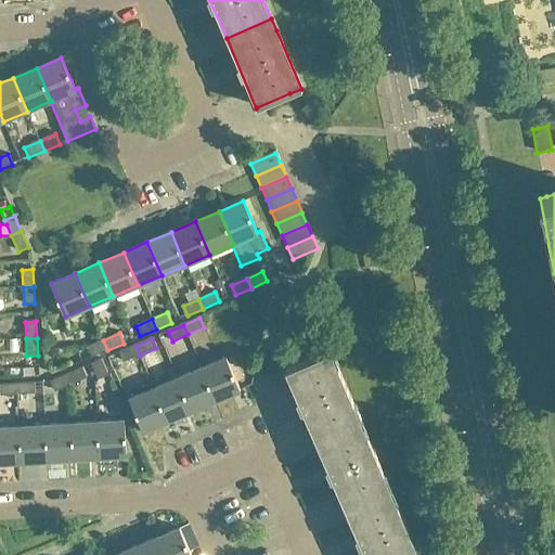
[(92,358),(107,350),(103,340),(88,347),(92,358)]
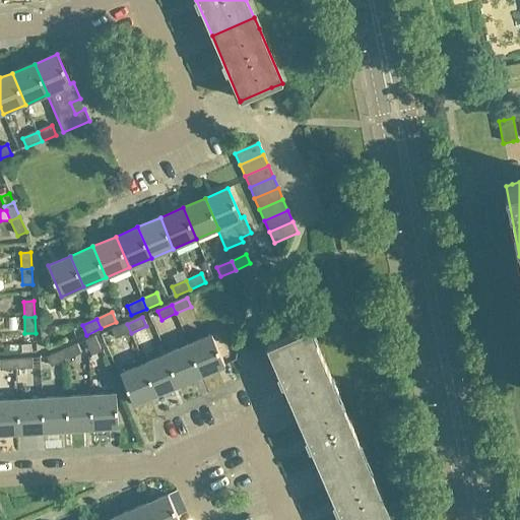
[(131,333),(127,324),(113,330),(117,339),(131,333)]
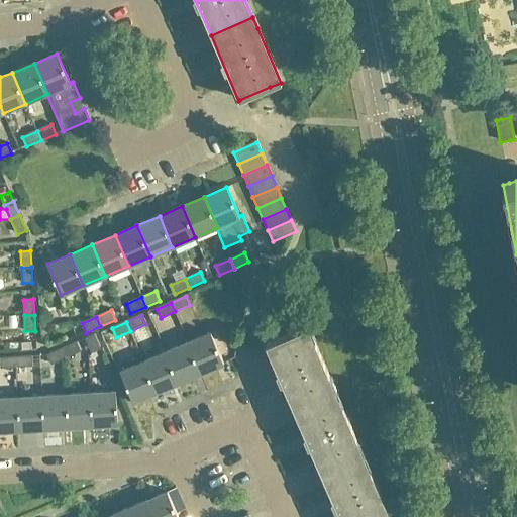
[(336,391),(322,358),(308,326),(266,344),(294,409),(336,391)]
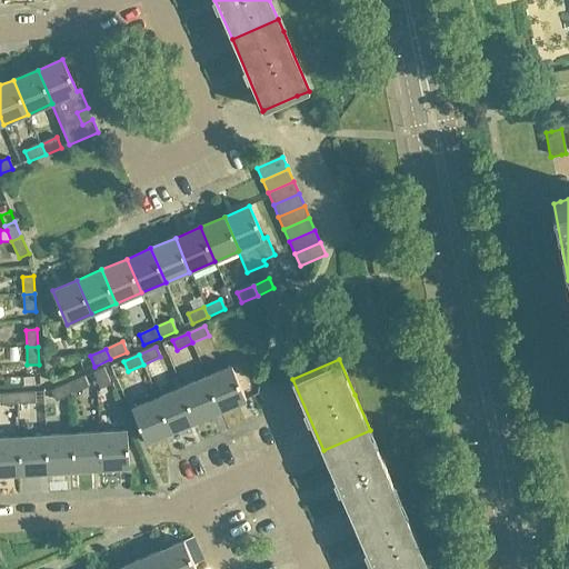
[(231,367),(207,378),(221,411),(246,400),(231,367)]
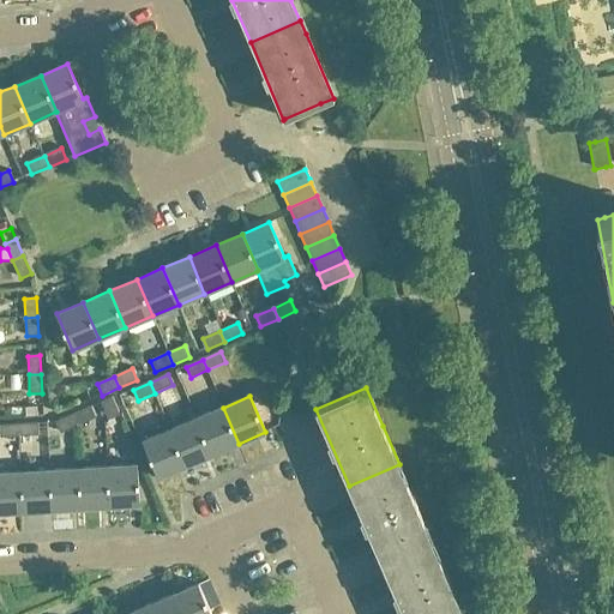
[(120,416),(113,398),(102,403),(109,421),(120,416)]
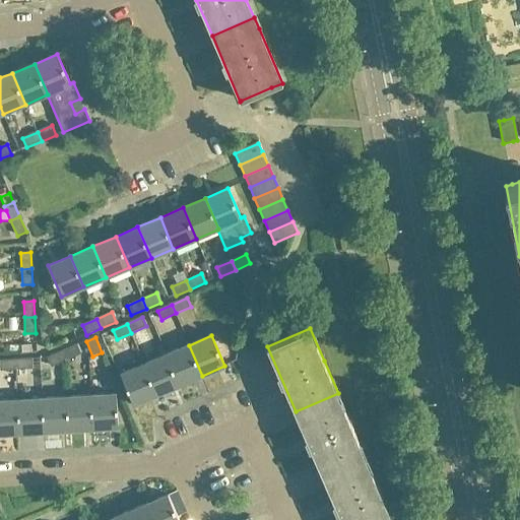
[(81,354),(77,345),(63,351),(67,361),(81,354)]
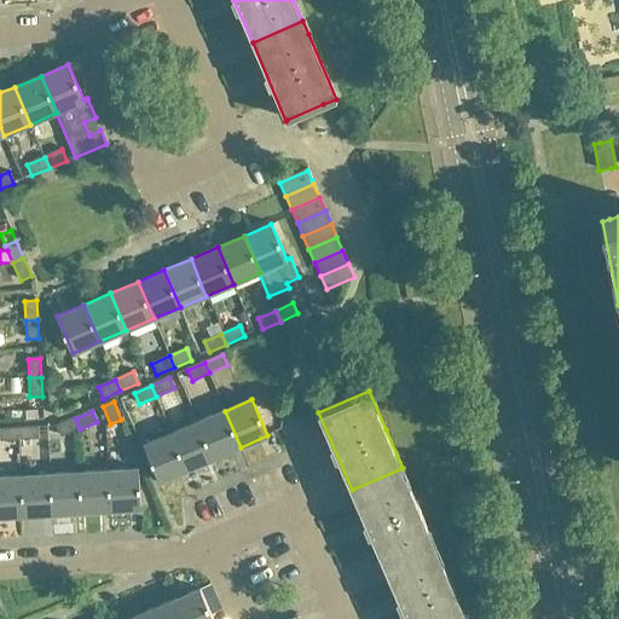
[(241,447),(225,411),(197,422),(213,458),(241,447)]
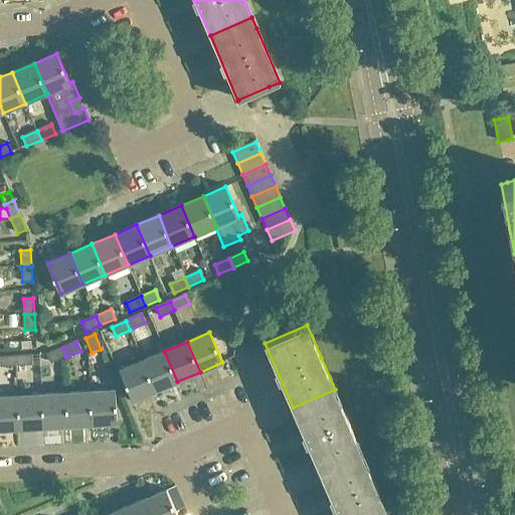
[(66,357),(62,348),(47,355),(51,363),(66,357)]
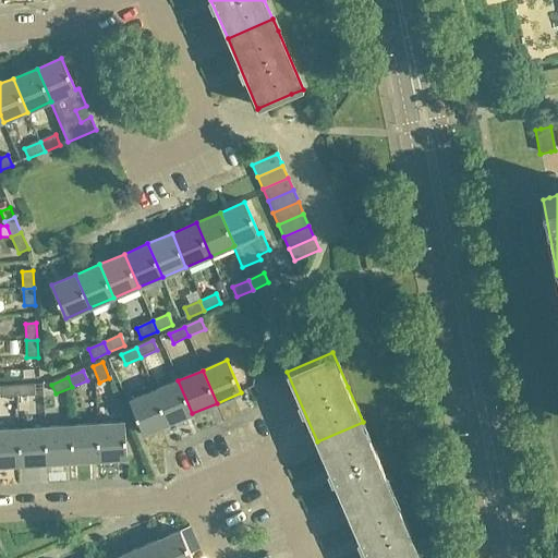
[(154,391),(168,424),(192,413),(178,380),(154,391)]
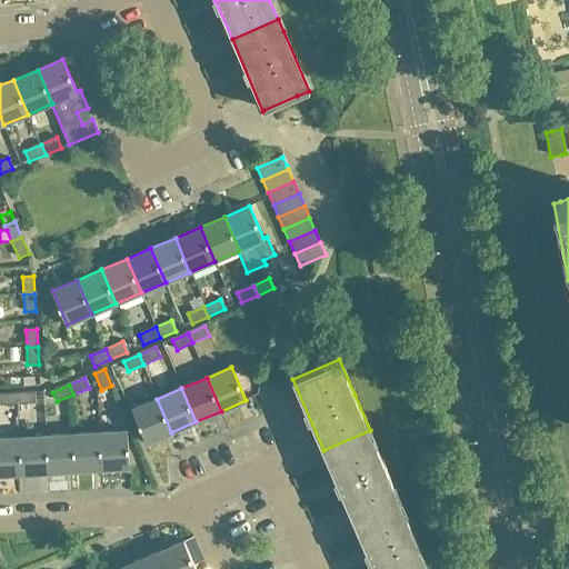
[(36,405),(36,393),(17,395),(18,406),(36,405)]
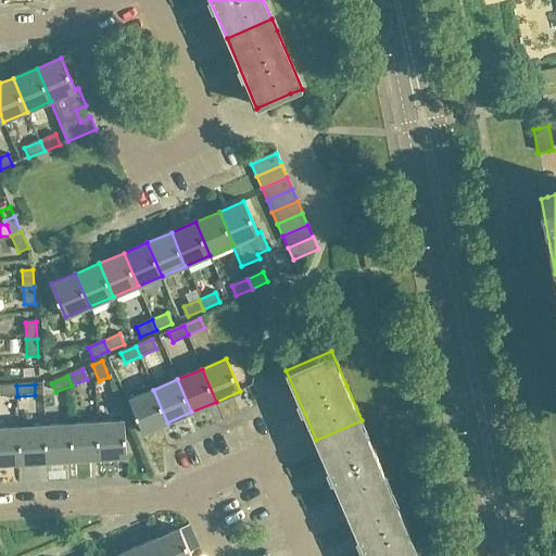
[(0,396),(17,396),(16,386),(0,386),(0,396)]
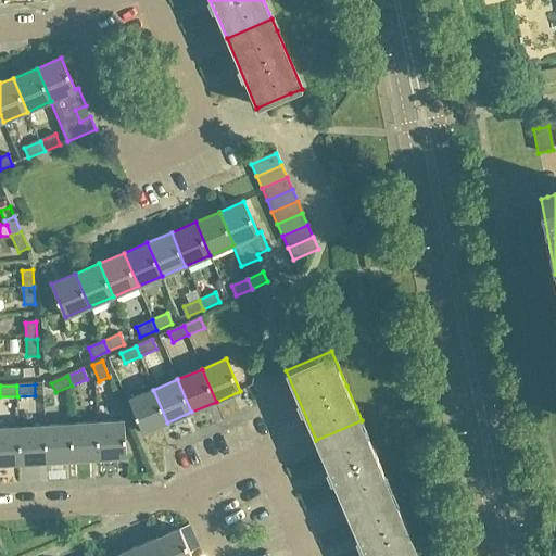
[(167,422),(153,390),(129,400),(143,433),(167,422)]
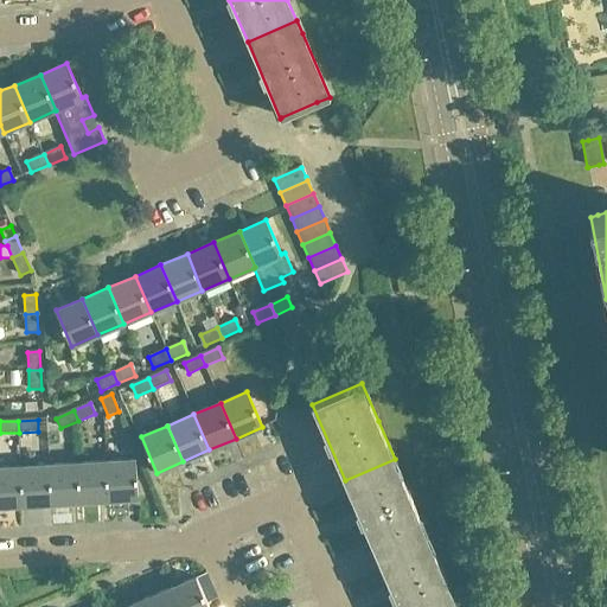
[(138,498),(135,459),(106,461),(108,500),(138,498)]
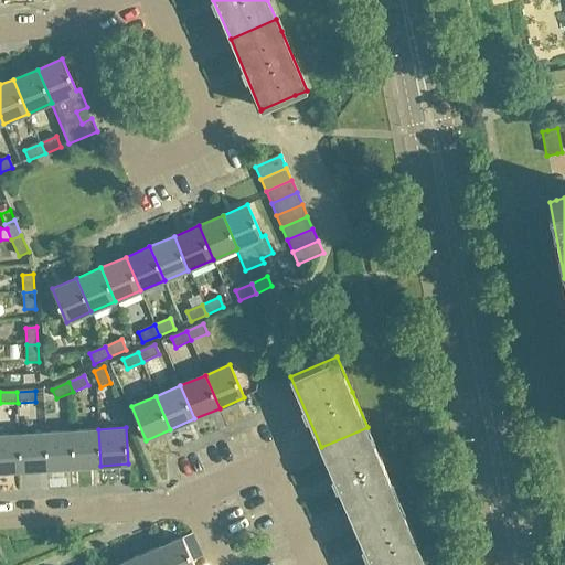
[(397,498),(377,451),(368,427),(321,447),(351,518),(397,498)]
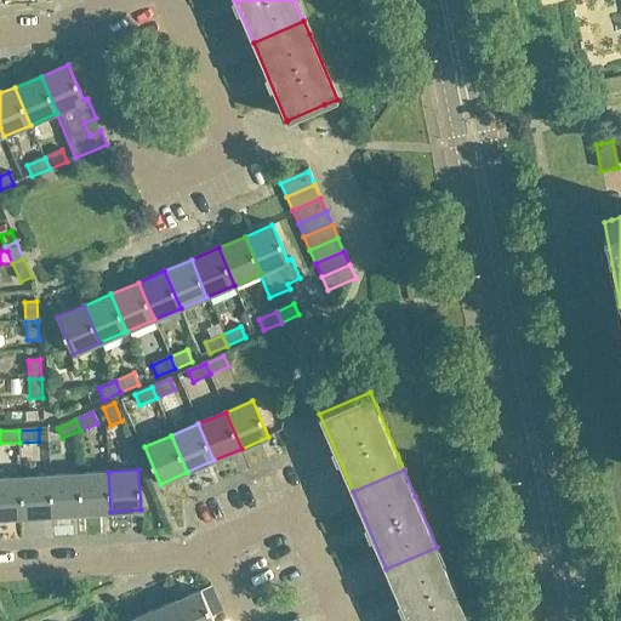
[(110,512),(108,472),(79,473),(83,514),(110,512)]
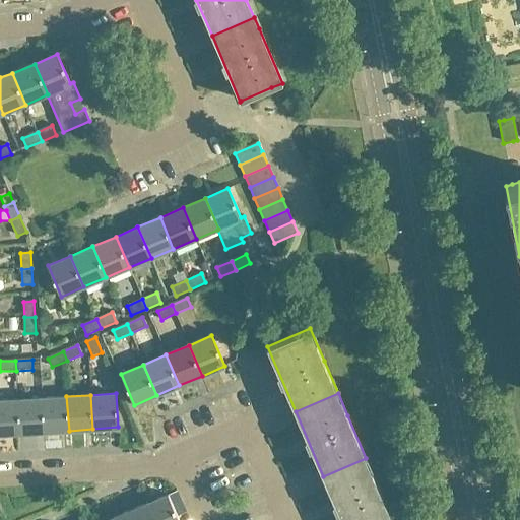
[(69,431),(66,396),(42,398),(45,432),(69,431)]
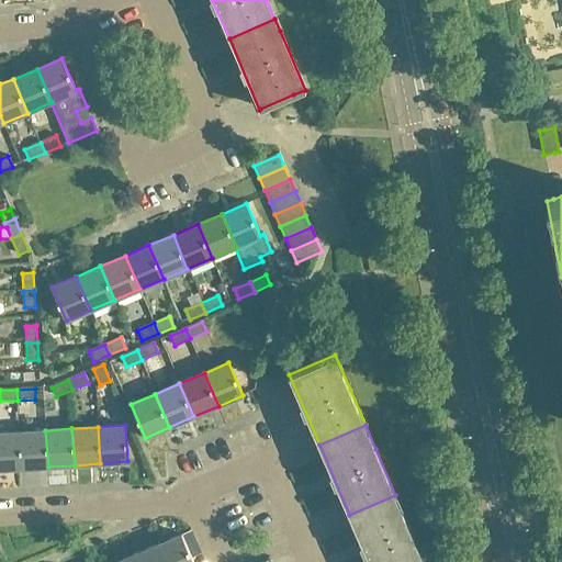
[(48,467),(45,430),(20,431),(22,469),(48,467)]
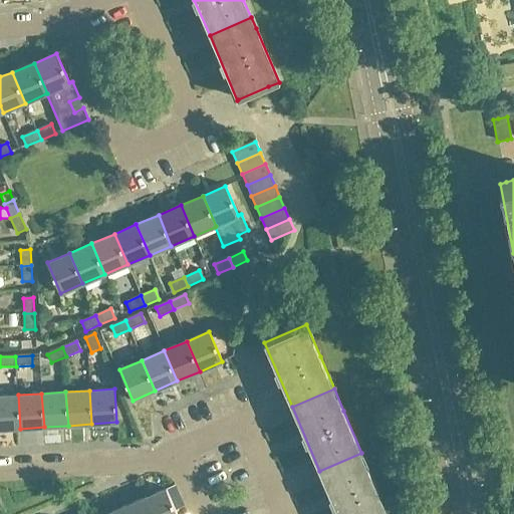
[(0,429),(20,429),(18,395),(0,396),(0,429)]
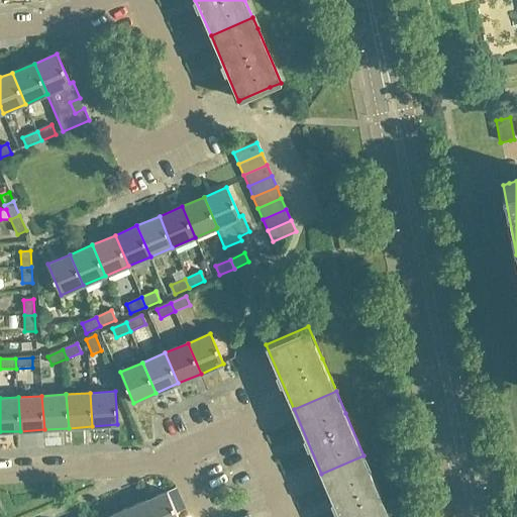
[(368,464),(364,455),(321,474),(339,516),(390,516),(369,468),(368,464)]
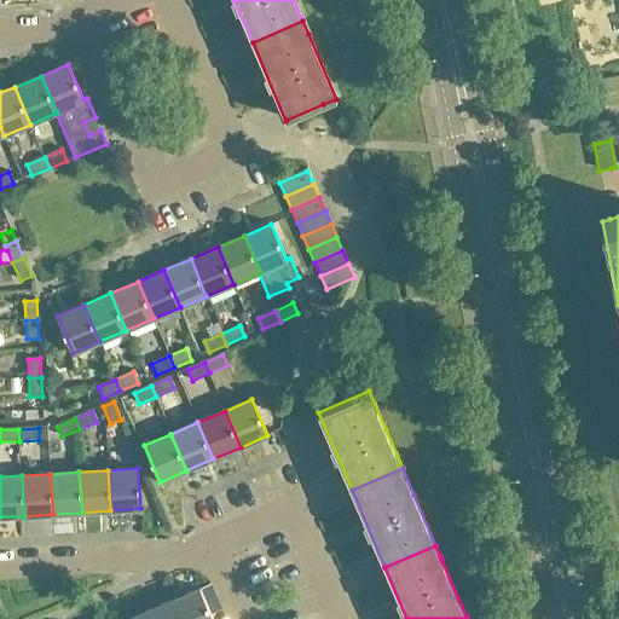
[(209,583),(200,588),(210,613),(221,608),(209,583)]
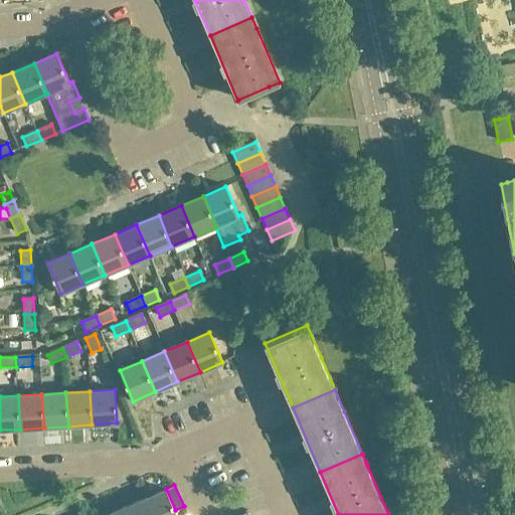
[(177,514),(175,510),(166,489),(143,499),(150,514),(177,514)]
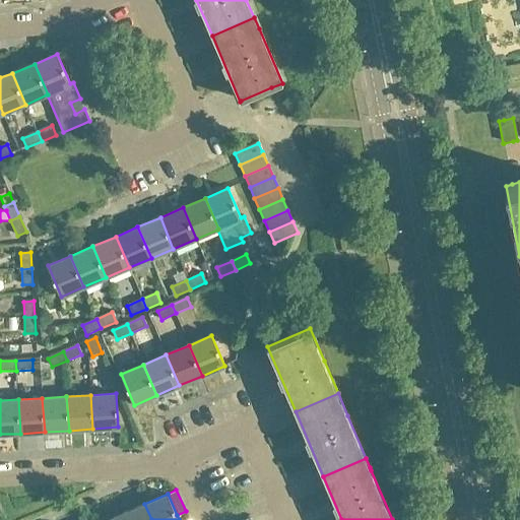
[(151,519),(144,504),(123,514),(125,519),(151,519)]
